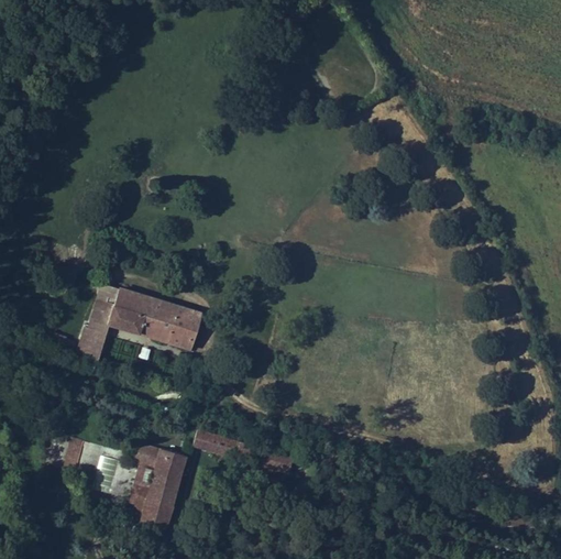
[(204,310),(113,286),(102,324),(108,325),(193,348),(204,310)]
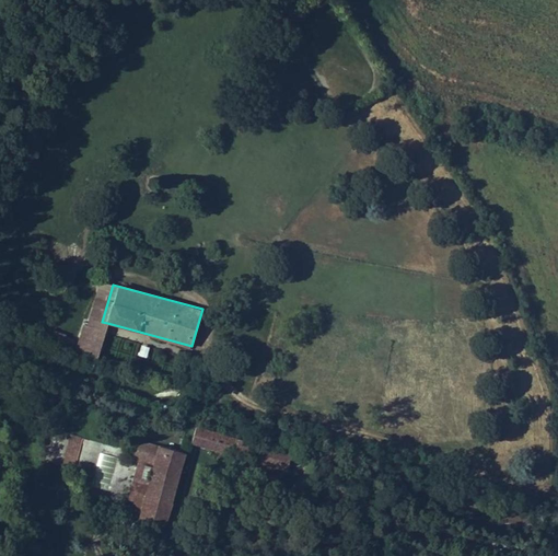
[(476,304),(495,302),(492,288),(474,290),(476,304)]
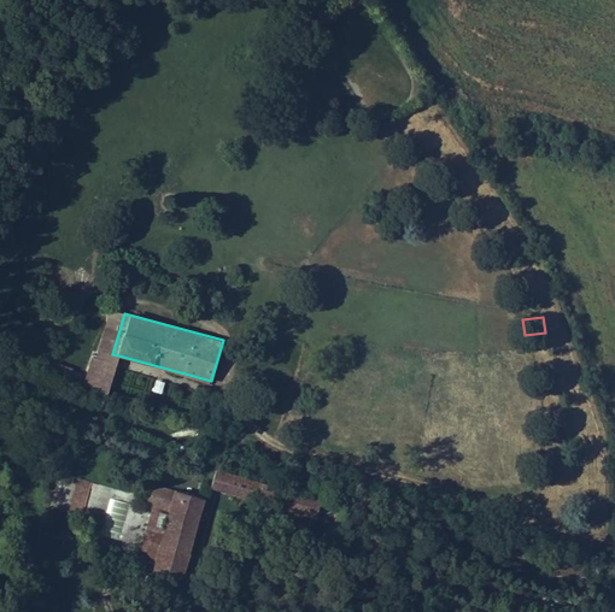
[(92,349),(86,375),(98,377),(104,352),(92,349)]
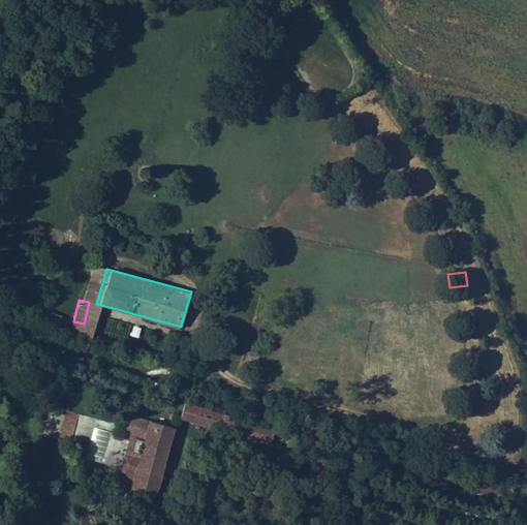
[(89,302),(84,323),(73,321),(69,336),(92,343),(95,331),(88,329),(94,303),(89,302)]
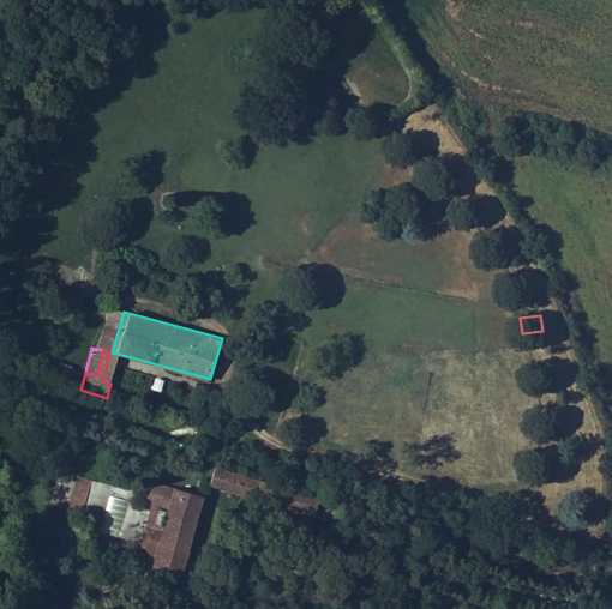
[(102,381),(111,384),(118,354),(112,353),(109,351),(102,381)]
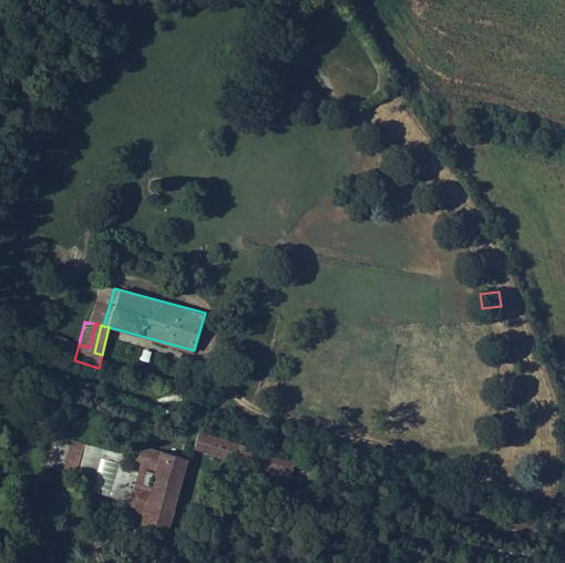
[(64,351),(68,341),(52,336),(49,346),(64,351)]
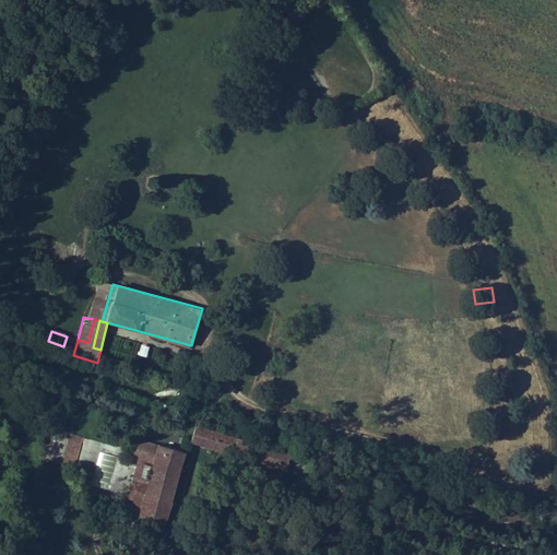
[(227,450),(237,453),(240,443),(198,432),(193,447),(226,457),(227,450)]
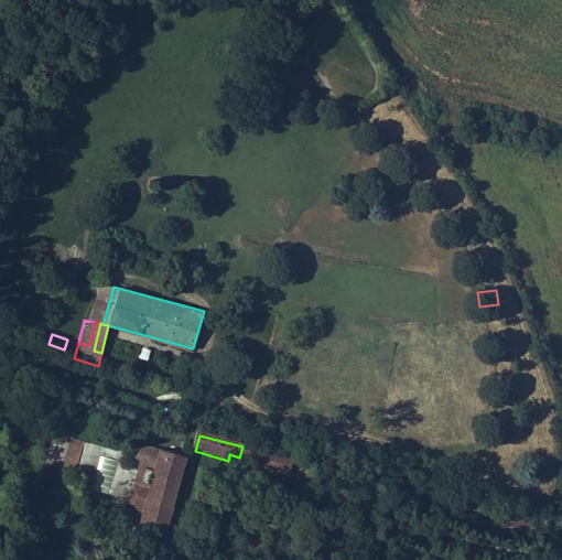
[(72,441),(65,466),(78,469),(85,443),(72,441)]
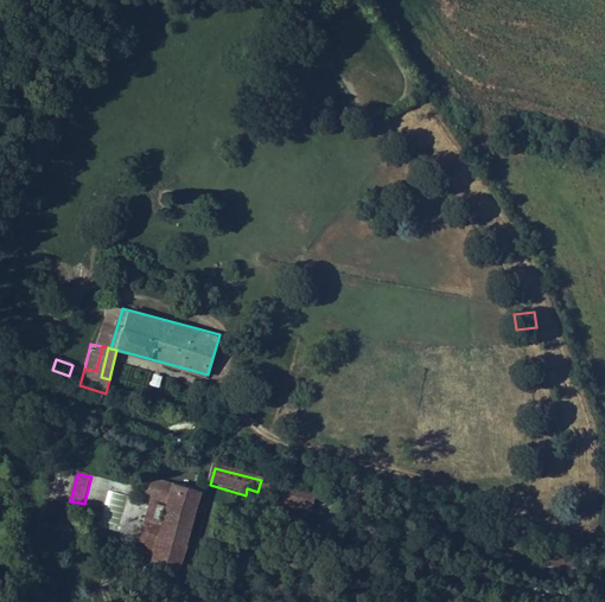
[(142,494),(152,498),(151,500),(140,539),(146,542),(154,544),(150,561),(177,569),(184,545),(183,545),(198,492),(147,476),(142,494)]
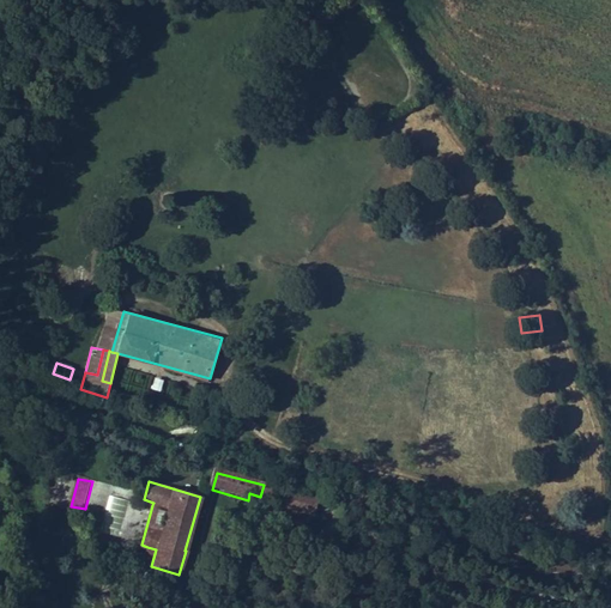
[(260,497),(271,499),(274,488),(264,485),(260,497)]
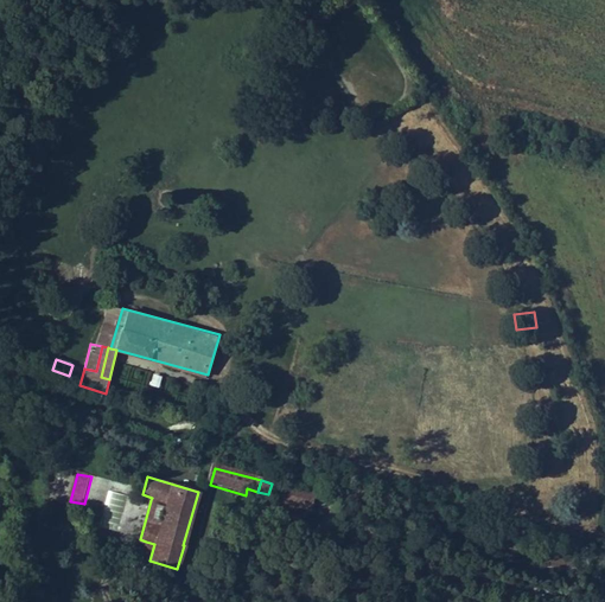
[(288,488),(272,484),(268,494),(285,499),(288,488)]
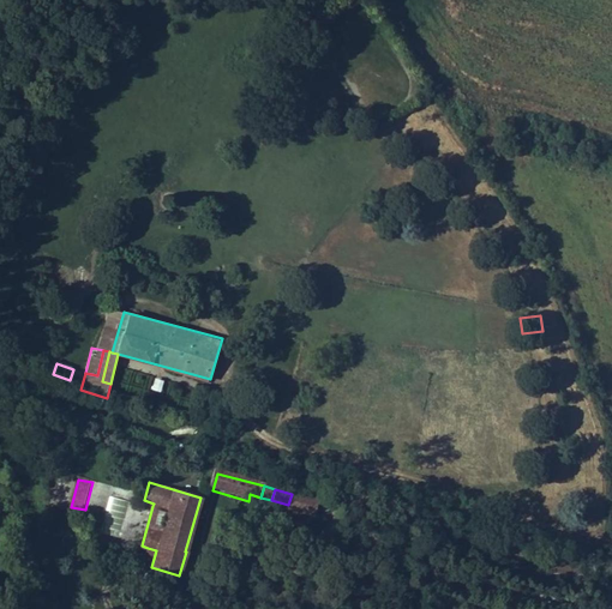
[(108,500),(103,537),(124,541),(129,502),(108,500)]
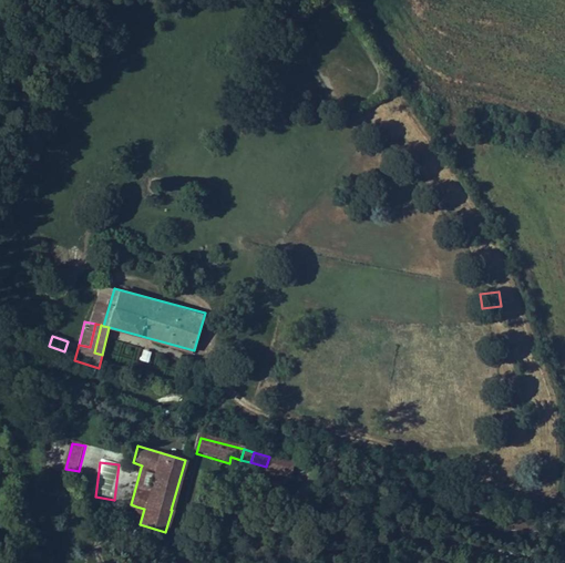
[(140,524),(144,509),(136,507),(132,522),(140,524)]
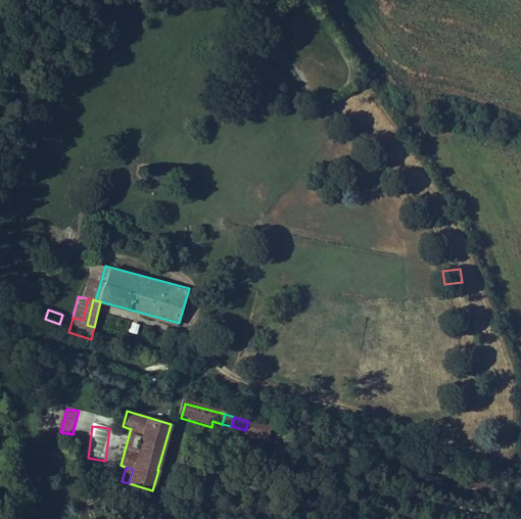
[(384,470),(383,476),(416,485),(417,479),(384,470)]
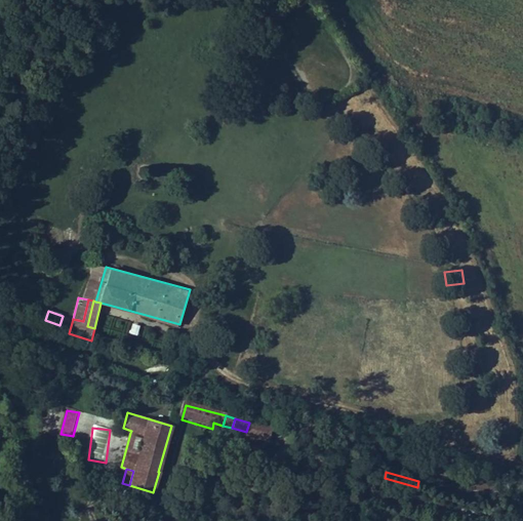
[(153,492),(129,485),(126,498),(150,505),(153,492)]
